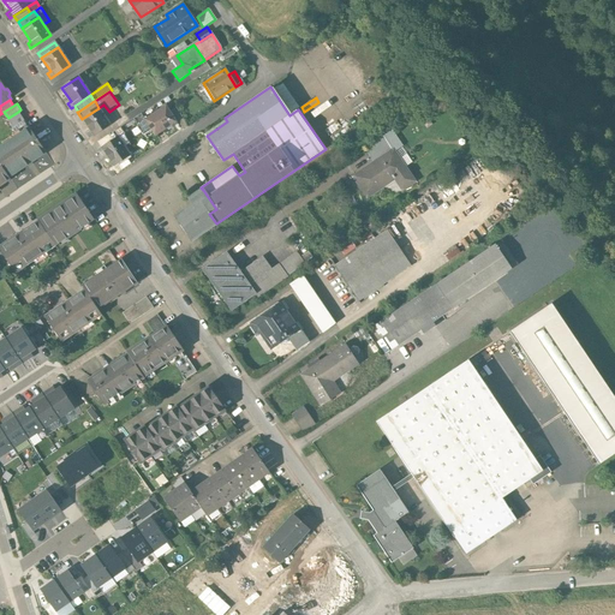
[(144,120),(145,121),(150,129),(155,137),(175,123),(168,112),(166,107),(144,120)]
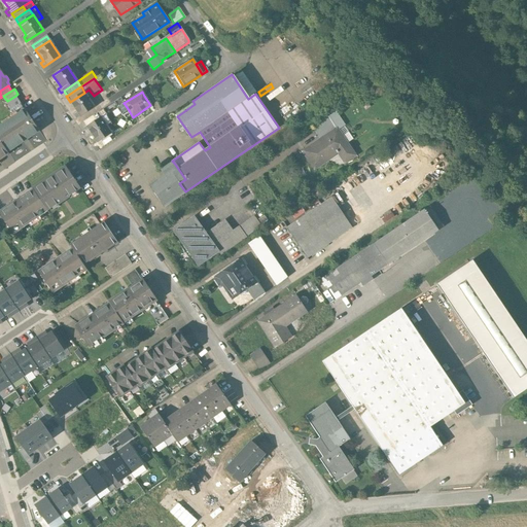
[(84,93),(70,102),(77,113),(75,114),(77,118),(95,108),(84,93)]
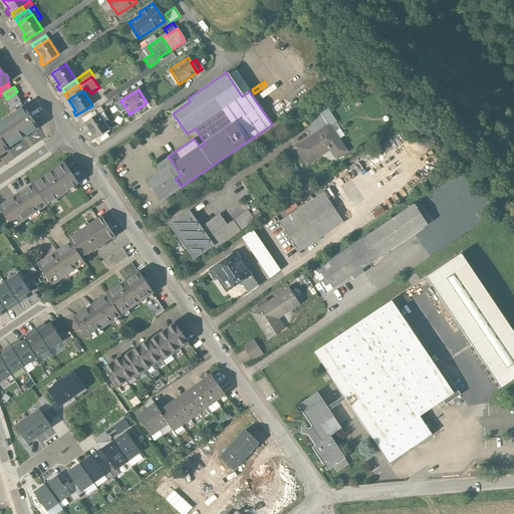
[(147,90),(141,93),(147,102),(152,98),(147,90)]
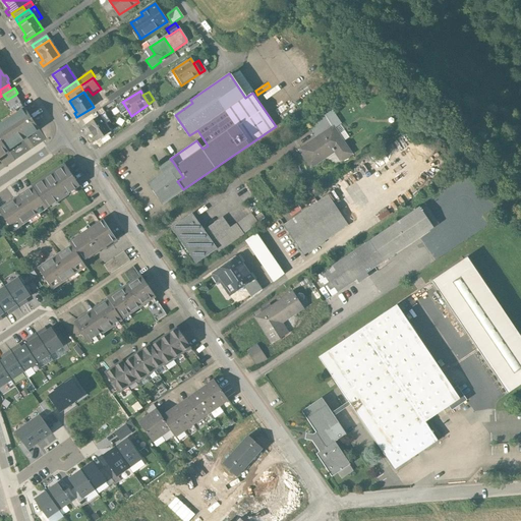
[(7,100),(5,101),(15,115),(25,109),(15,95),(7,100)]
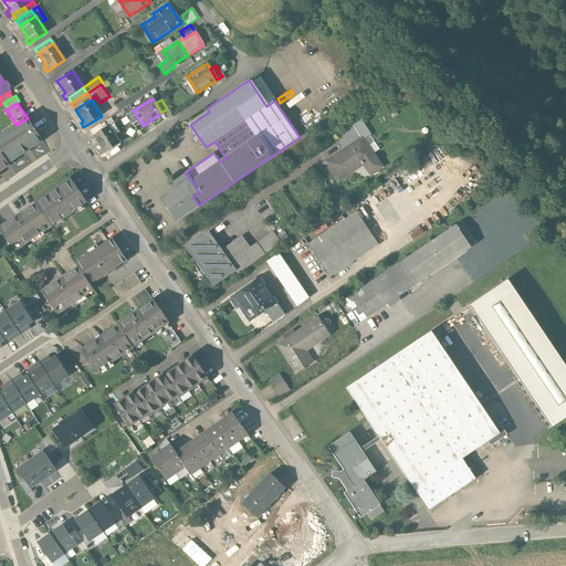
[(134,112),(127,115),(133,122),(138,118),(134,112)]
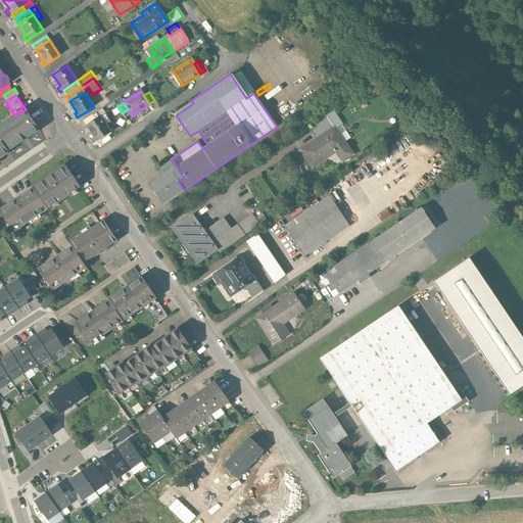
[(15,115),(0,126),(0,139),(8,152),(40,131),(26,109),(15,115)]
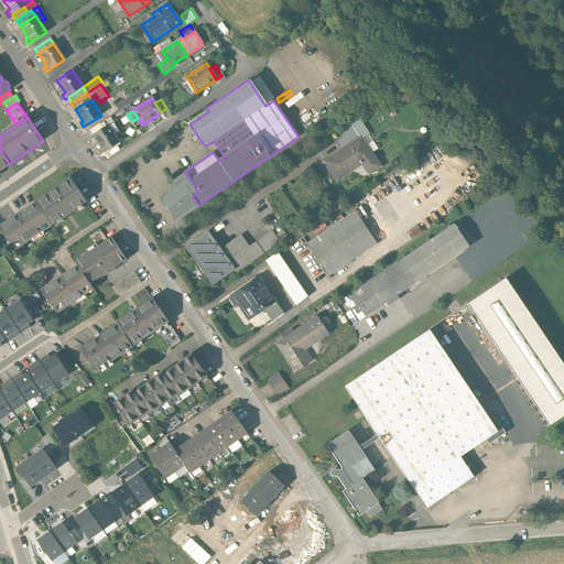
[(109,126),(94,136),(101,149),(98,150),(100,154),(119,142),(109,126)]
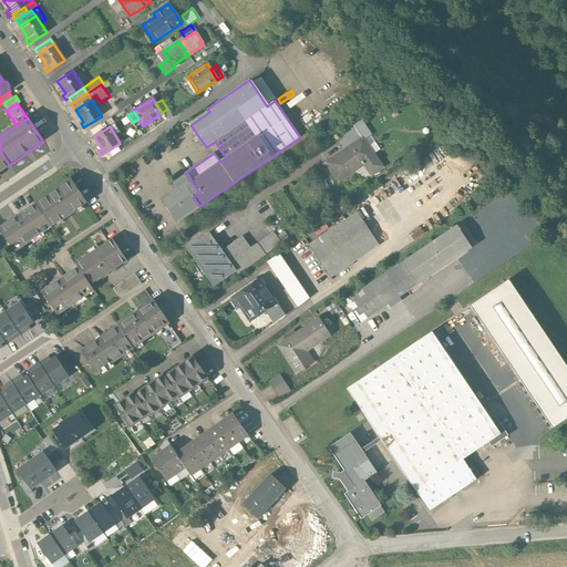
[(360,141),(326,164),(339,183),(364,165),(371,175),(382,167),(373,154),(370,156),(360,141)]
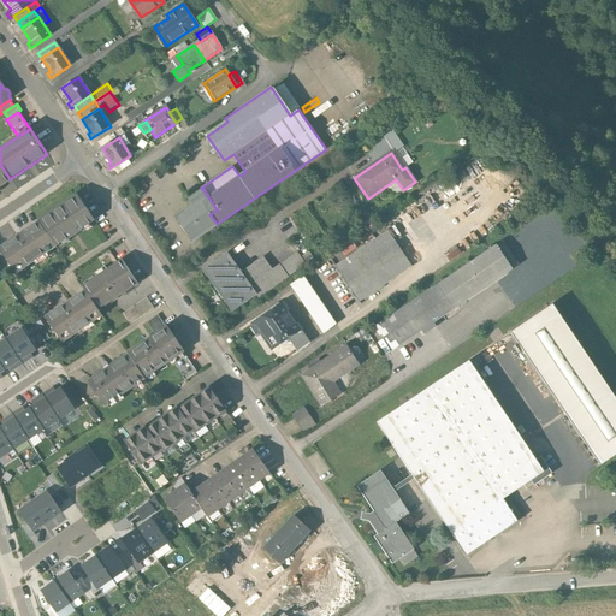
[(0,164),(0,185),(10,179),(0,164)]
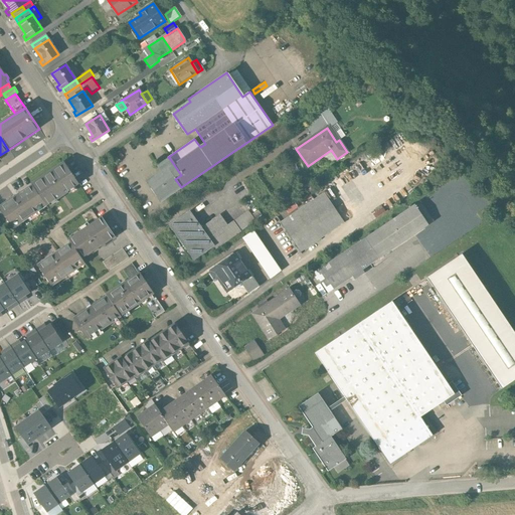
[(170,159),(159,167),(163,172),(147,183),(160,202),(181,187),(175,179),(181,175),(170,159)]
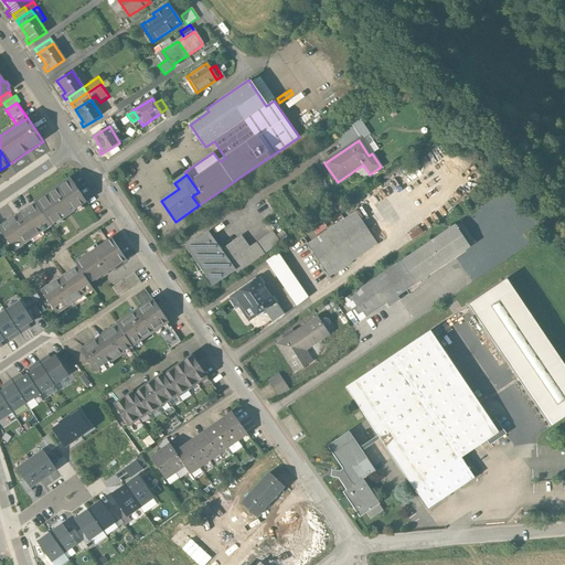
[(70,180),(35,203),(51,226),(61,220),(62,220),(75,211),(75,210),(85,203),(70,180)]
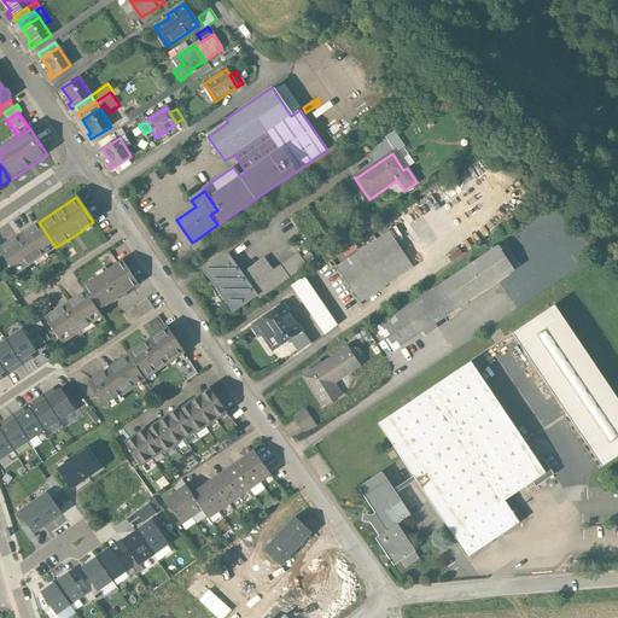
[(39,222),(0,248),(0,250),(16,274),(56,248),(39,222)]
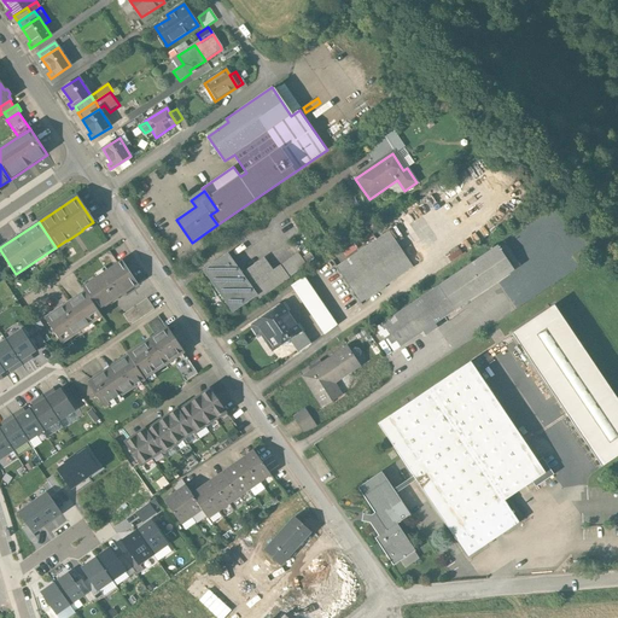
[(388,233),(338,266),(361,301),(412,267),(388,233)]
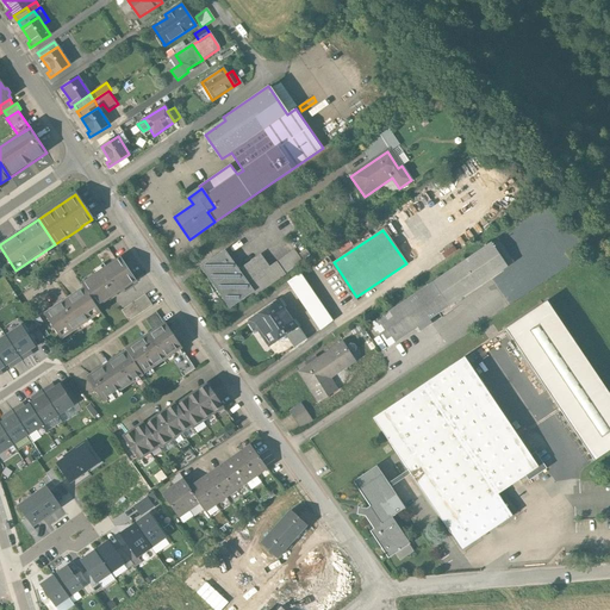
[(433,282),(372,324),(388,348),(508,268),(491,243),(433,282)]
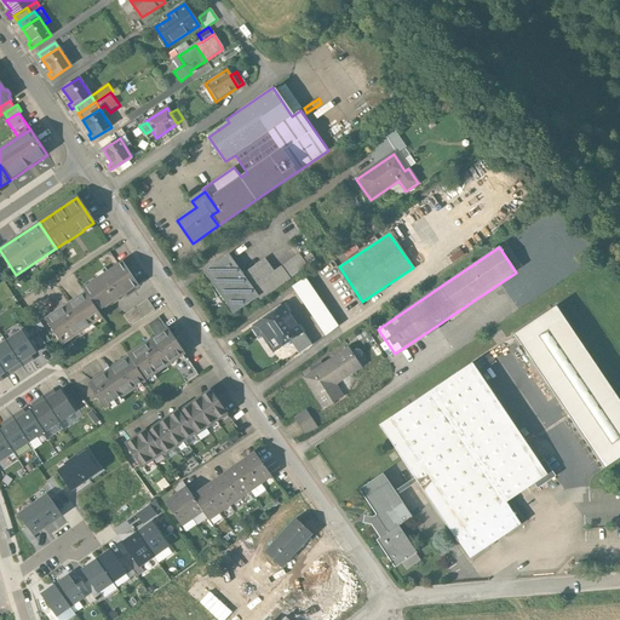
[(242,276),(228,256),(205,273),(234,314),(257,297),(242,276)]
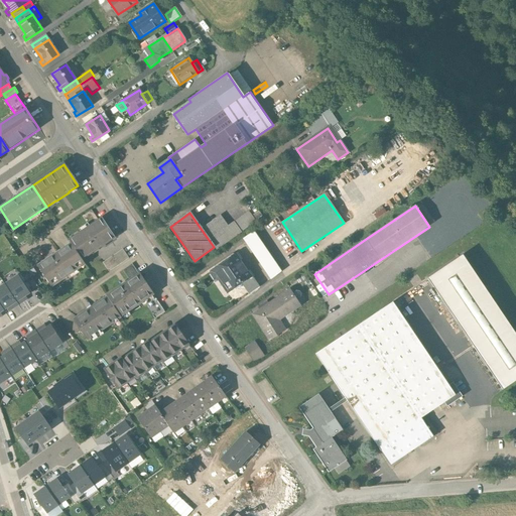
[(229,227),(221,217),(202,230),(214,247),(217,250),(256,222),(249,213),(229,227)]
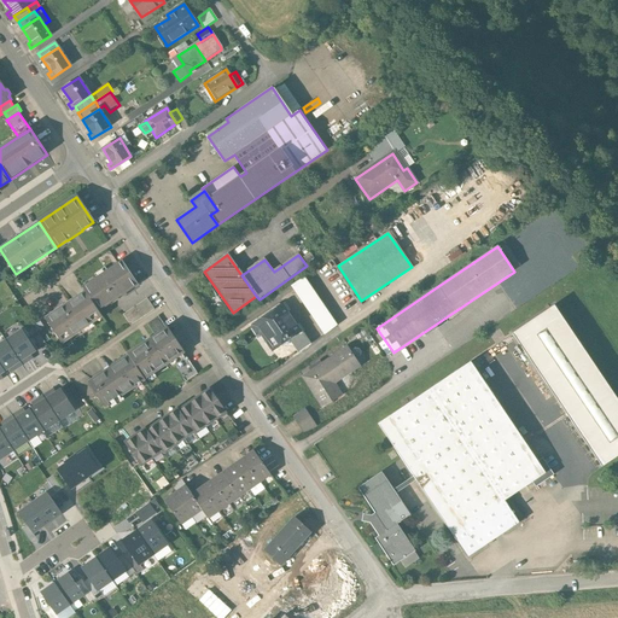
[(122,262),(82,289),(85,291),(98,310),(111,302),(109,299),(123,291),(124,293),(138,285),(122,262)]
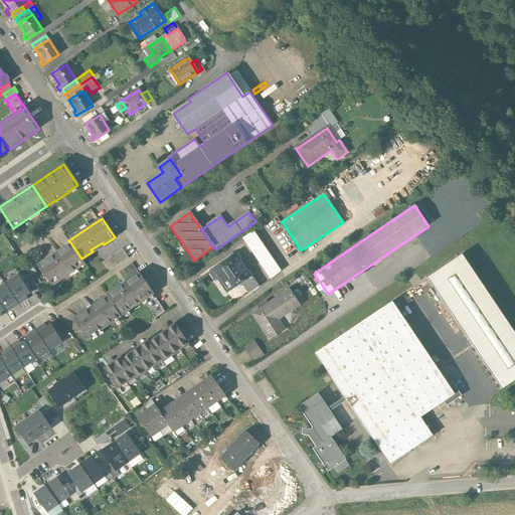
[(255,230),(242,239),(270,279),(283,270),(255,230)]
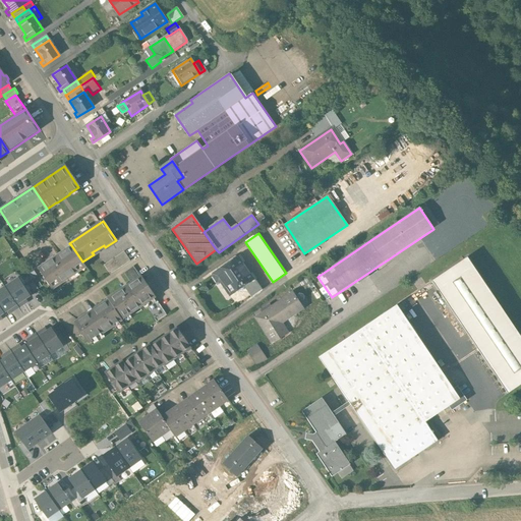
[(71,245),(38,269),(52,290),(85,267),(82,262),(71,245)]
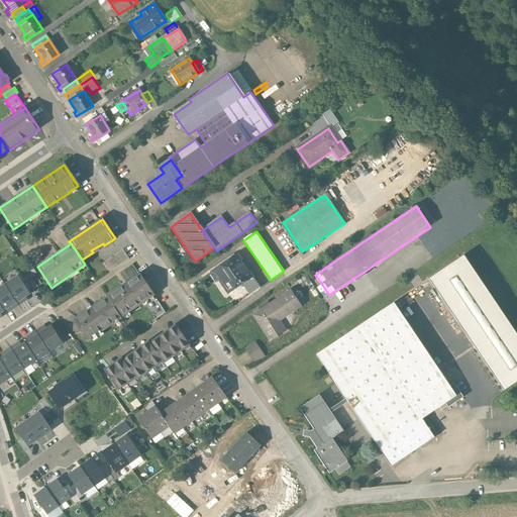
[(122,249),(103,264),(109,273),(129,260),(122,249)]
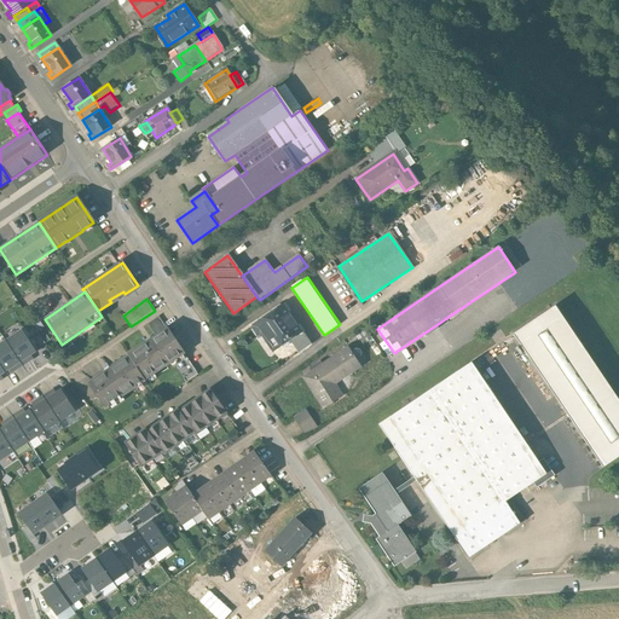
[(284,304),(283,305),(278,305),(258,319),(259,322),(254,327),(253,329),(258,336),(260,336),(262,335),(273,351),(289,340),(302,331),(284,304)]
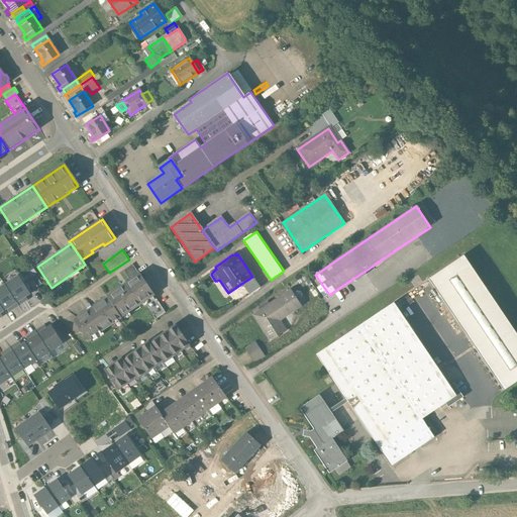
[(516,382),(516,335),(463,255),(428,280),(504,391),(516,382)]
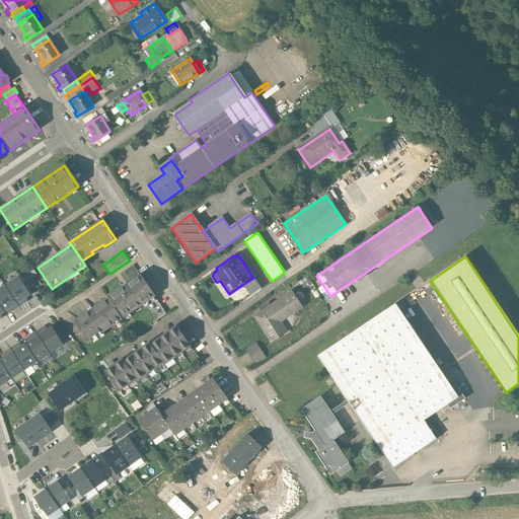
[(134,268),(125,274),(130,281),(140,275),(134,268)]
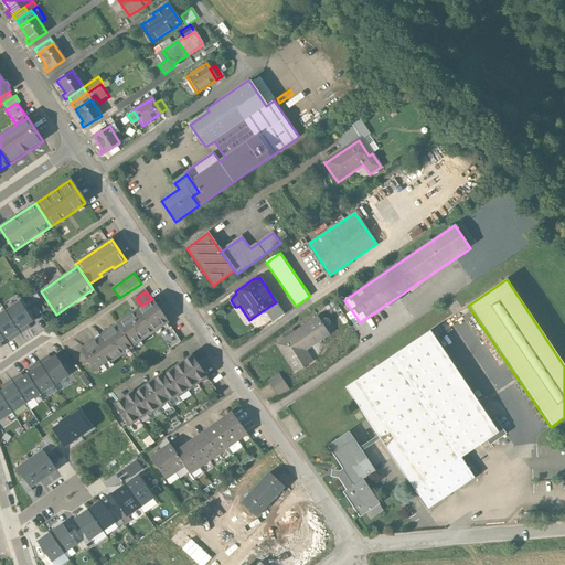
[(141,306),(116,323),(117,324),(132,348),(158,330),(168,323),(169,322),(152,299),(141,306)]
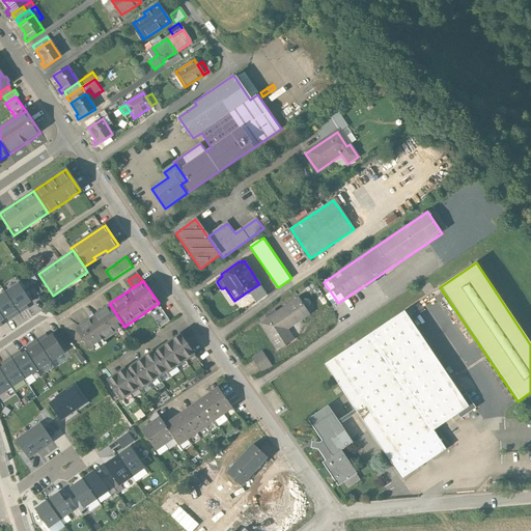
[(31,303),(19,284),(6,294),(19,312),(31,303)]
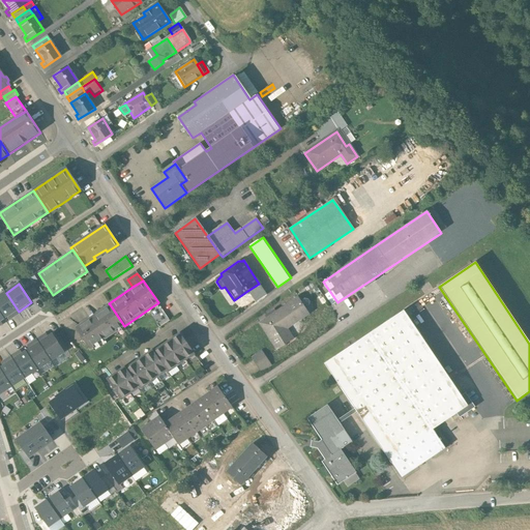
[(259,284),(247,291),(256,302),(266,295),(259,284)]
